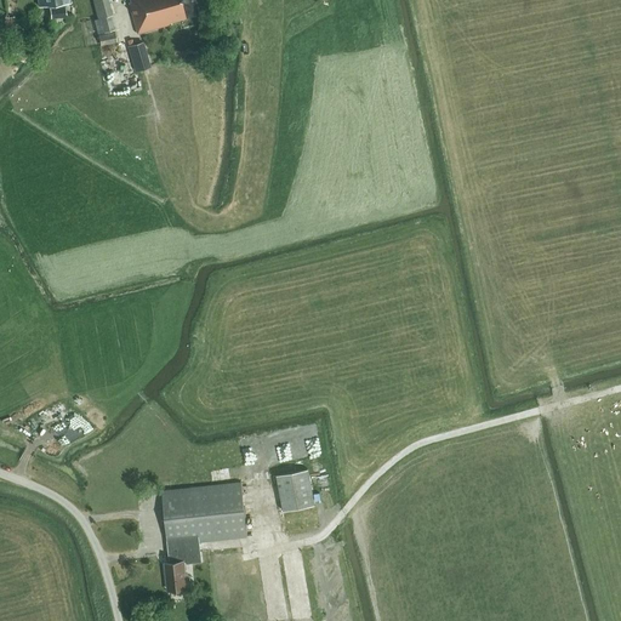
[(38,0),(39,6),(52,4),(53,7),(50,9),(51,17),(66,16),(64,3),(70,1),(69,0),(38,0)]
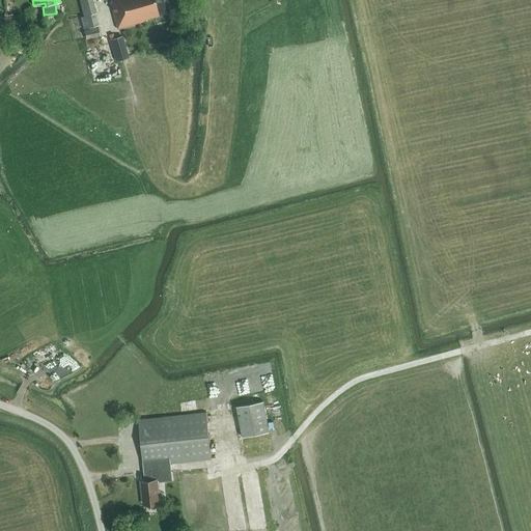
[(79,0),(83,15),(95,11),(91,0),(79,0)]
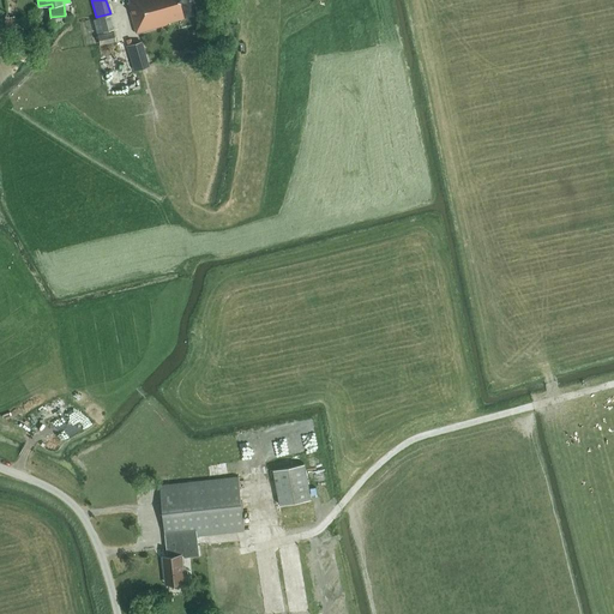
[(127,1),(136,32),(196,14),(191,0),(128,0),(128,1),(127,1)]
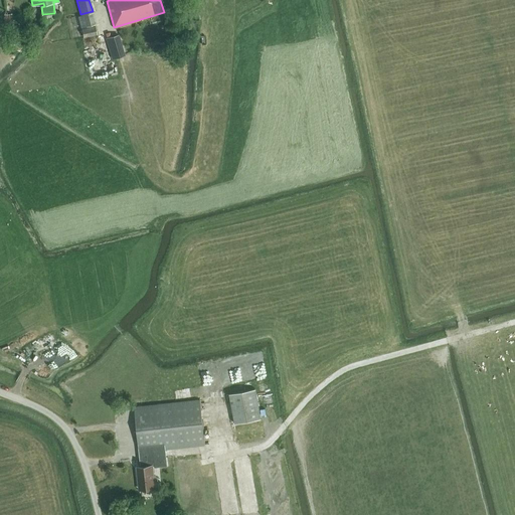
[(13,22),(12,13),(4,14),(5,23),(13,22)]
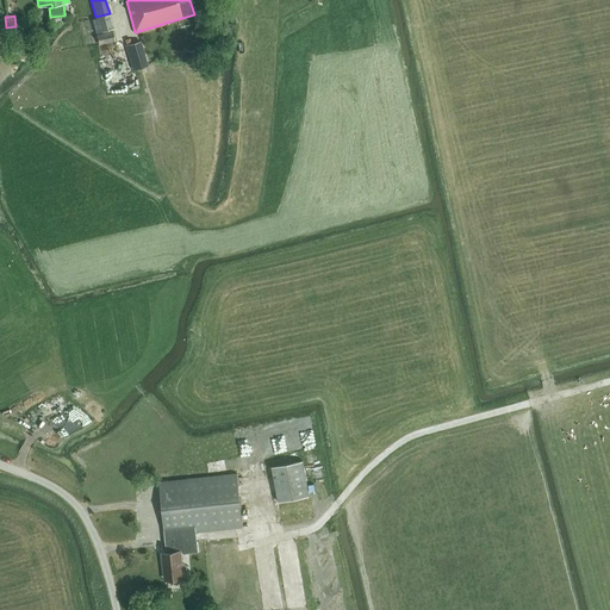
[(114,39),(112,30),(97,33),(99,43),(114,39)]
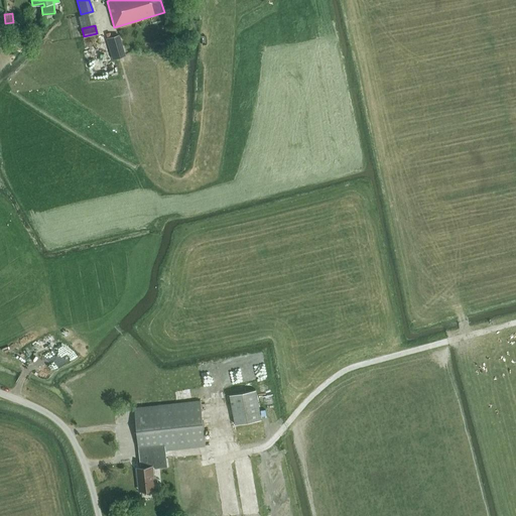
[(124,53),(118,34),(107,37),(113,57),(124,53)]
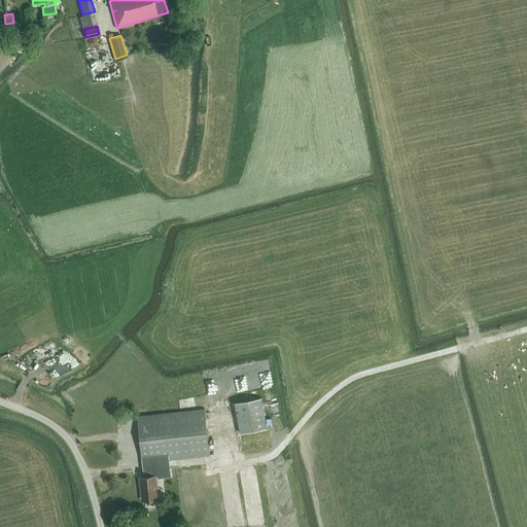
[(57,338),(40,343),(44,354),(60,348),(57,338)]
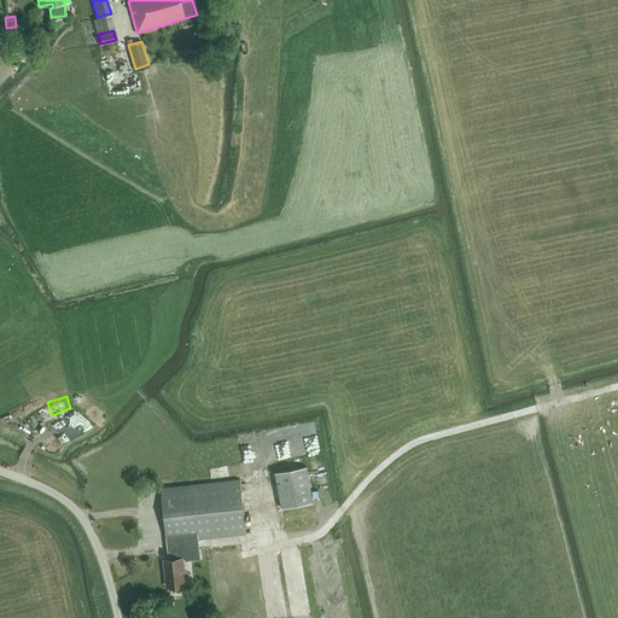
[(313,501),(307,465),(274,471),(281,507),(313,501)]
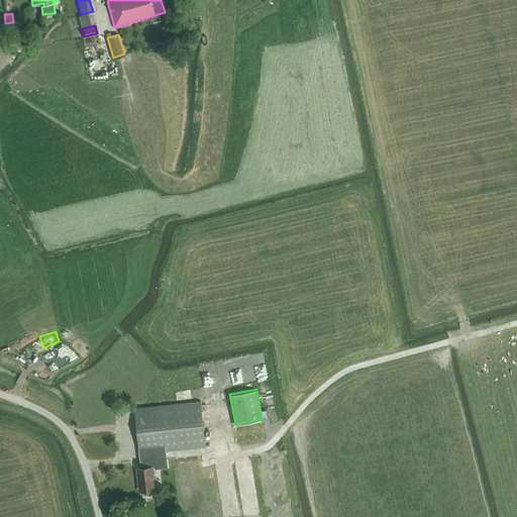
[(201,402),(178,404),(134,409),(139,453),(140,453),(141,469),(137,469),(140,491),(156,490),(152,468),(154,468),(153,451),(206,446),(201,402)]
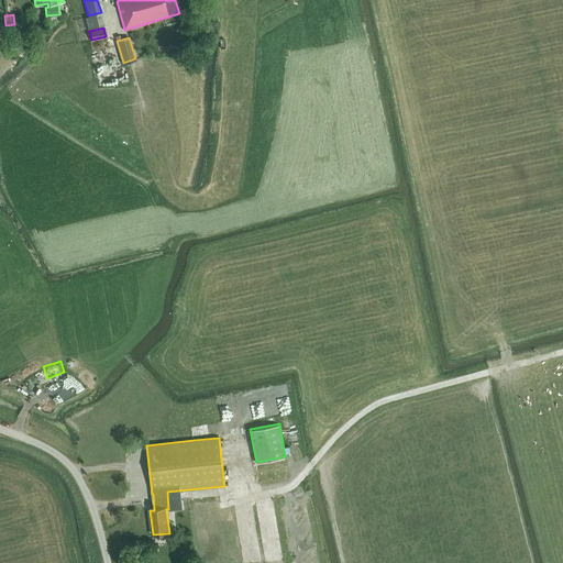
All buildings are outlined.
